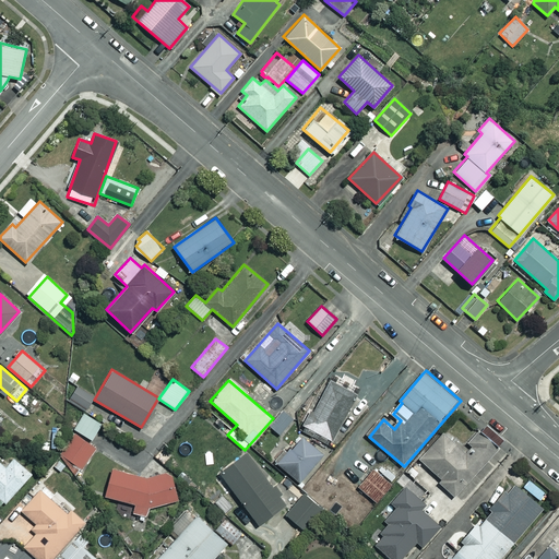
[(355,394),(331,380),(313,412),(311,409),(302,425),(331,439),(355,394)]
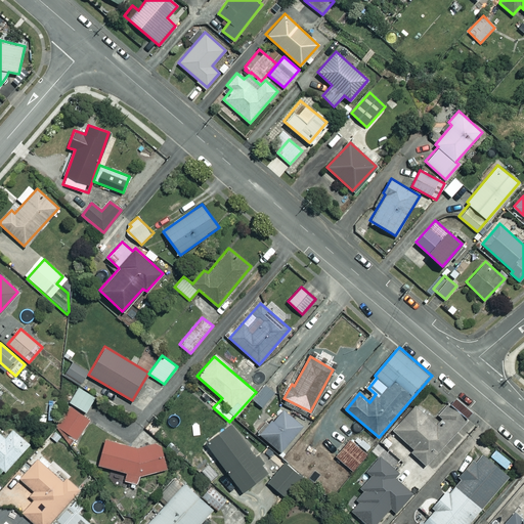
[(89,372),(73,361),(64,375),(80,385),(89,372)]
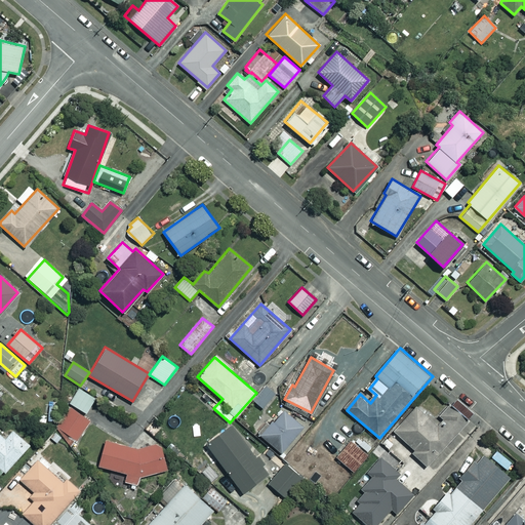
[(276,395),(266,386),(253,399),(263,408),(276,395)]
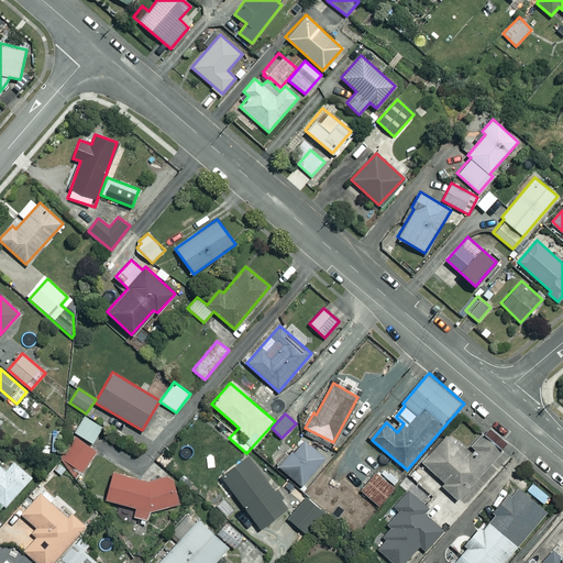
[(102,427),(84,416),(75,431),(94,442),(102,427)]
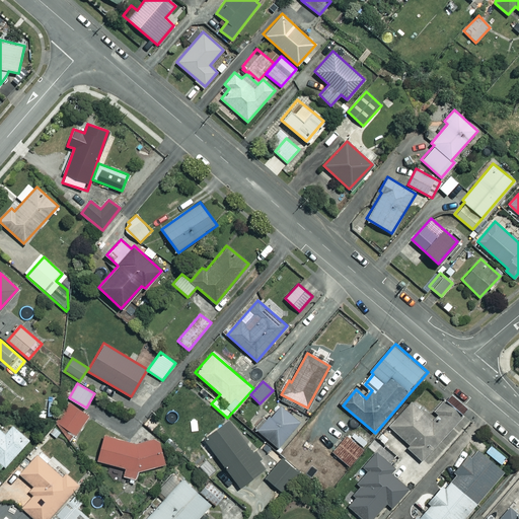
[(466,418),(449,400),(430,420),(413,402),(390,425),(409,442),(405,446),(423,463),(466,418)]
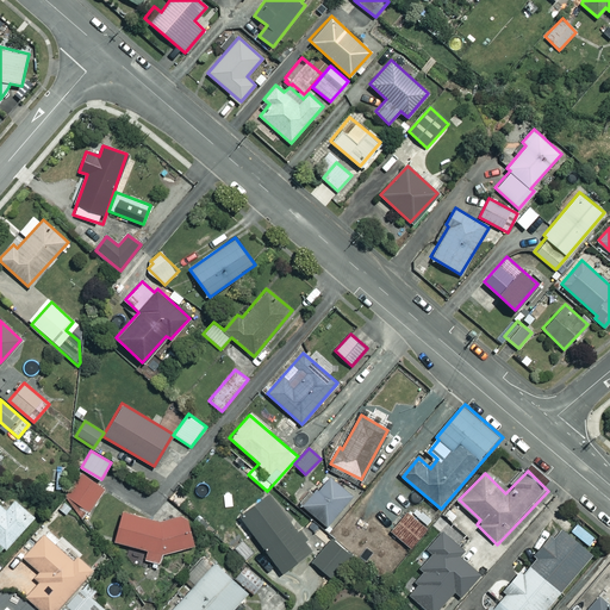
[(104,487),(83,474),(69,497),(89,510),(104,487)]
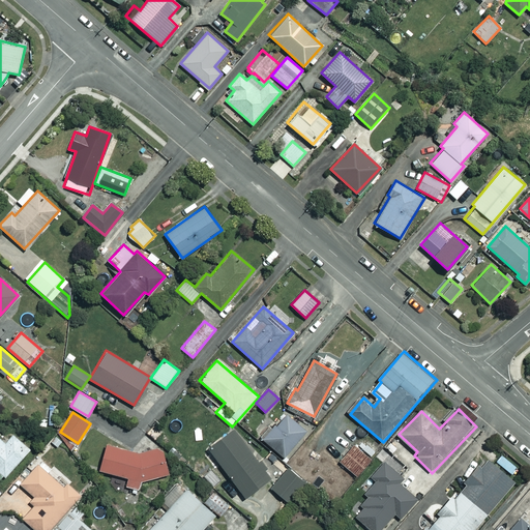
[(307,431),(287,412),(263,438),(283,457),(307,431)]
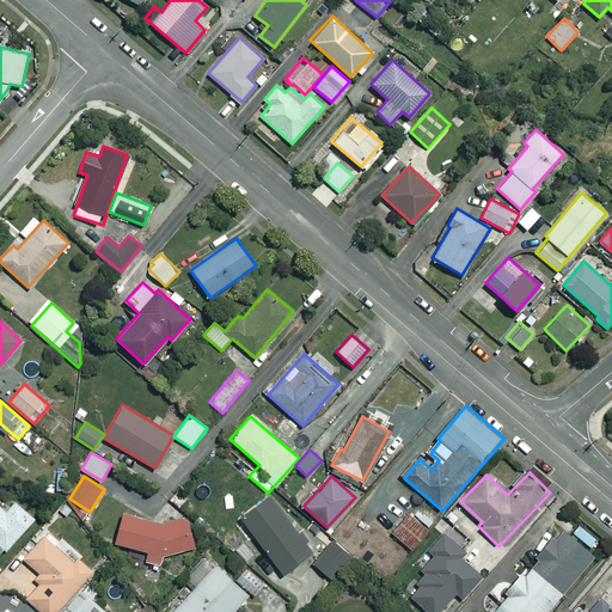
[(312,551),(269,494),(240,516),(282,574),(312,551)]
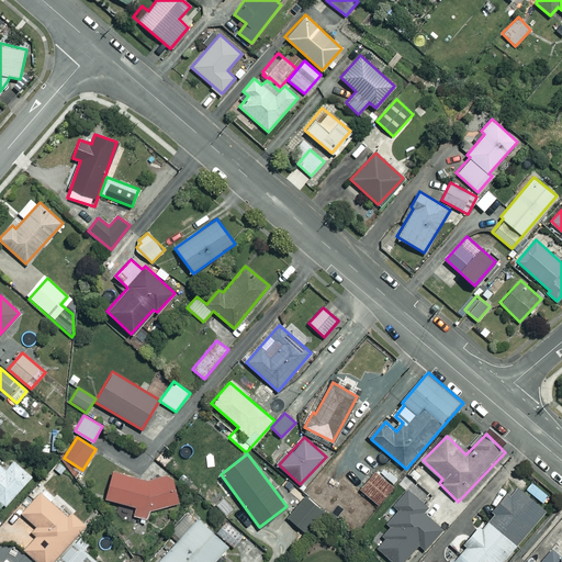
[(6,469),(0,464),(0,512),(32,476),(13,460),(6,469)]
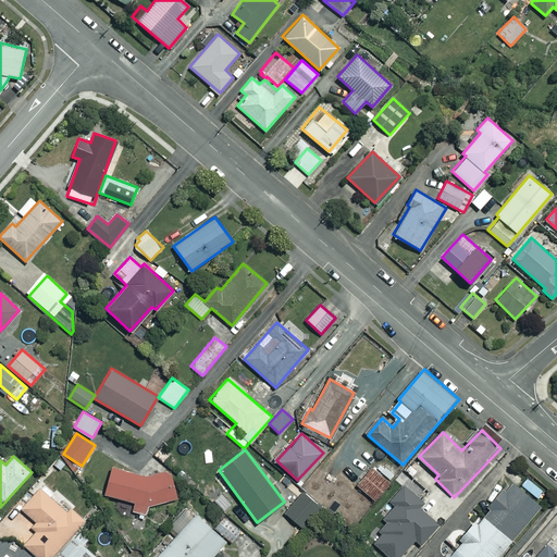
[(147,477),(112,466),(104,493),(135,503),(132,510),(145,514),(147,505),(177,497),(168,469),(147,477)]
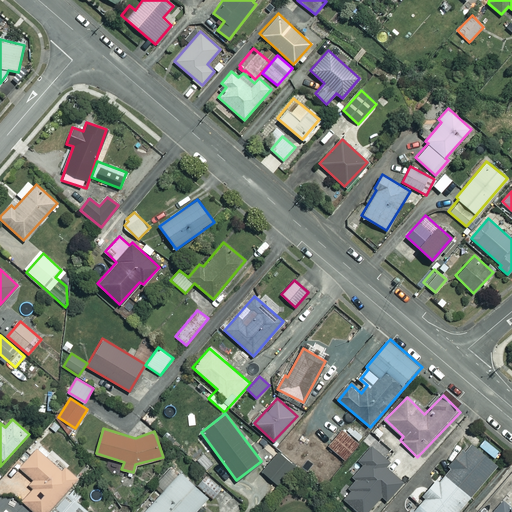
[(359,443),(344,429),(328,445),(343,460),(359,443)]
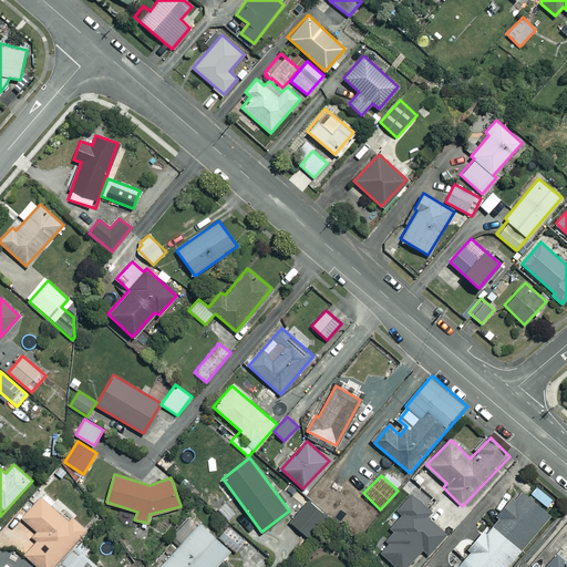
[(356,488),(349,484),(336,502),(342,507),(356,488)]
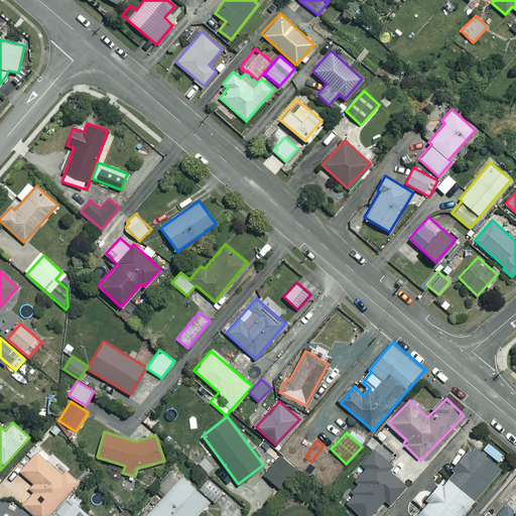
[(447,476),(474,499),(500,471),(473,445),(452,468),(454,469),(447,476)]
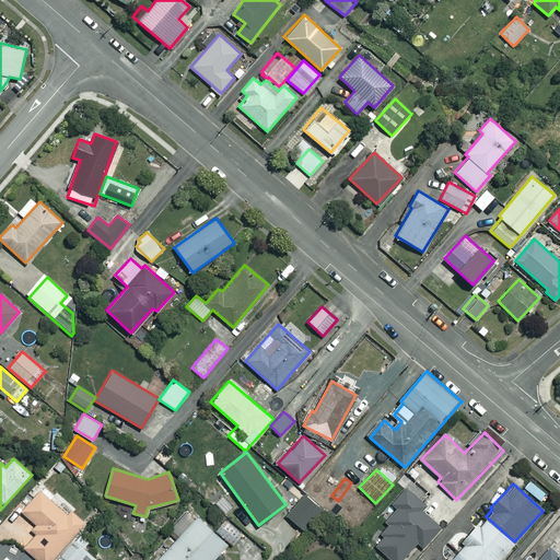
[(427,504),(406,487),(392,503),(397,508),(386,521),(392,525),(374,546),(391,559),(401,559),(417,543),(422,548),(440,527),(421,511),(427,504)]
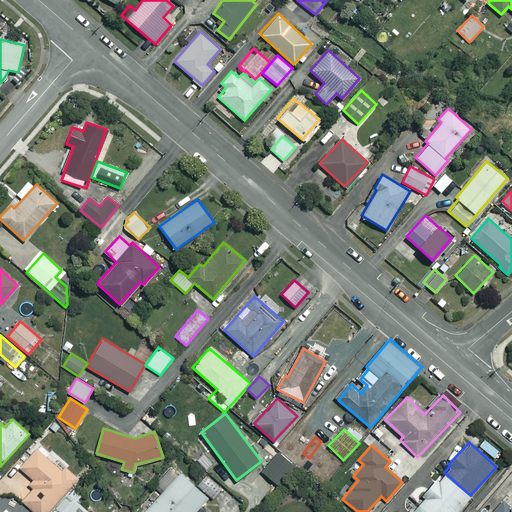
[(31,511),(46,511),(78,477),(50,452),(46,456),(36,448),(18,468),(33,481),(28,487),(30,489),(20,501),(31,511)]
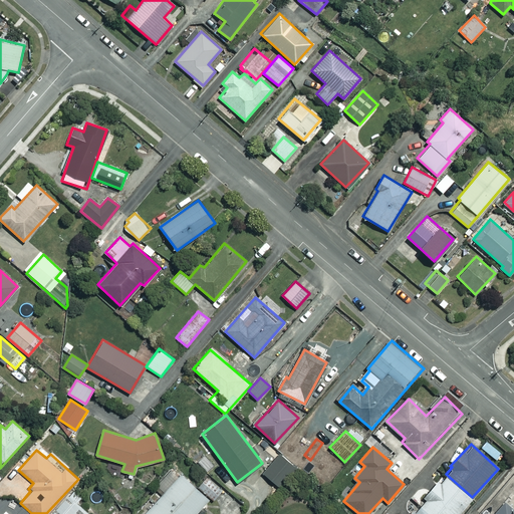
[(295,468),(280,454),(263,473),(279,487),(295,468)]
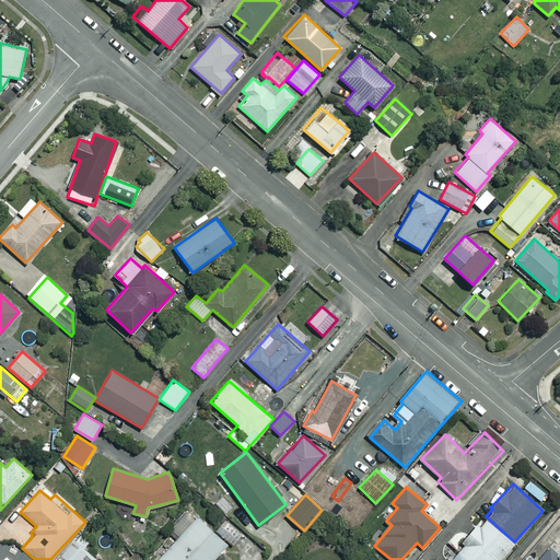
[(497,559),(514,541),(486,516),(456,548),(468,559),(497,559)]
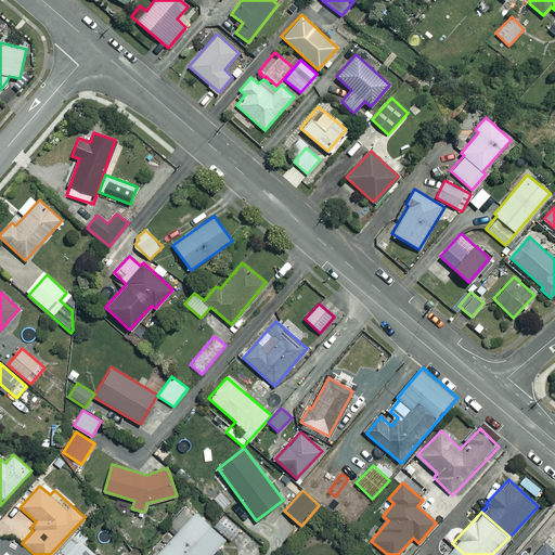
[(211,554),(226,541),(195,513),(154,554),(211,554)]
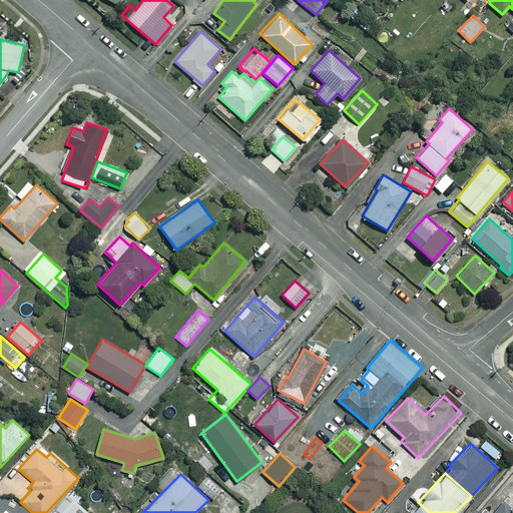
[(221,489),(207,476),(198,485),(212,499),(221,489)]
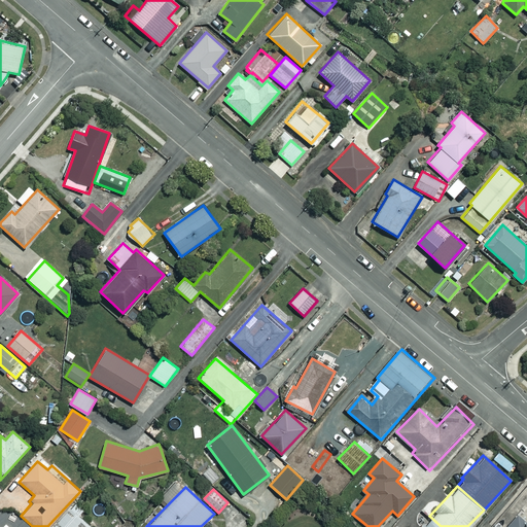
[(90,526),(91,526),(70,507),(51,526),(90,526)]
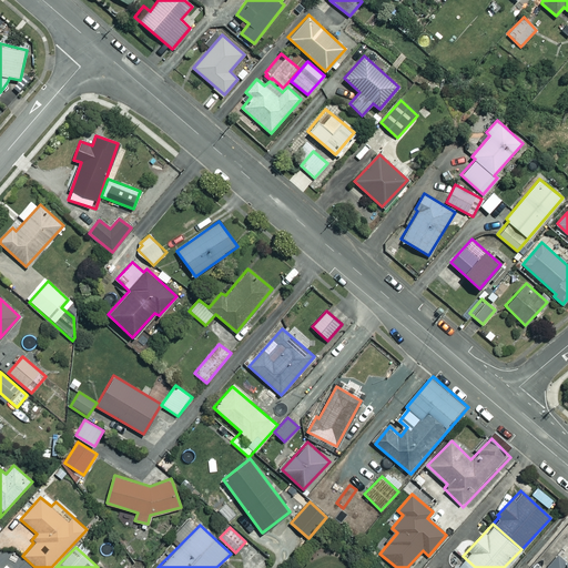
[(567,567),(567,563),(566,565),(556,556),(545,567),(567,567)]
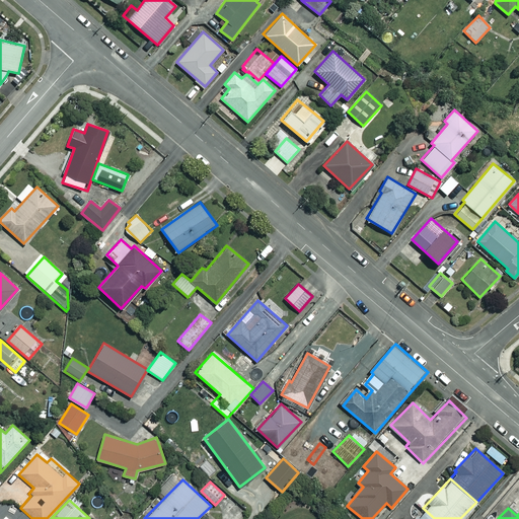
[(432,518),(422,510),(414,518),(432,518)]
